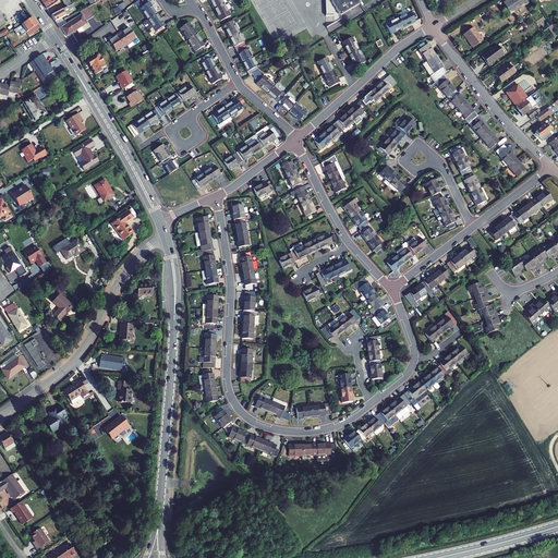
[(47,9),(58,2),(57,1),(58,0),(40,0),(46,9),(47,9)]
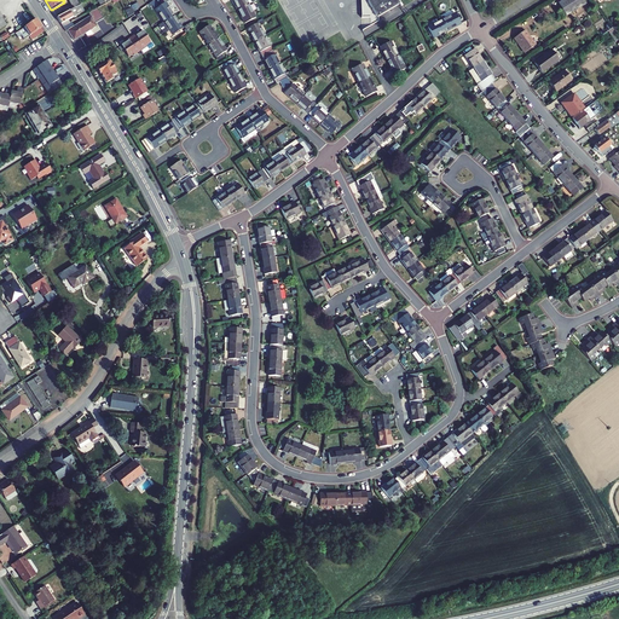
[(376,17),(365,0),(360,0),(362,30),(379,21),(379,16),(376,17)]
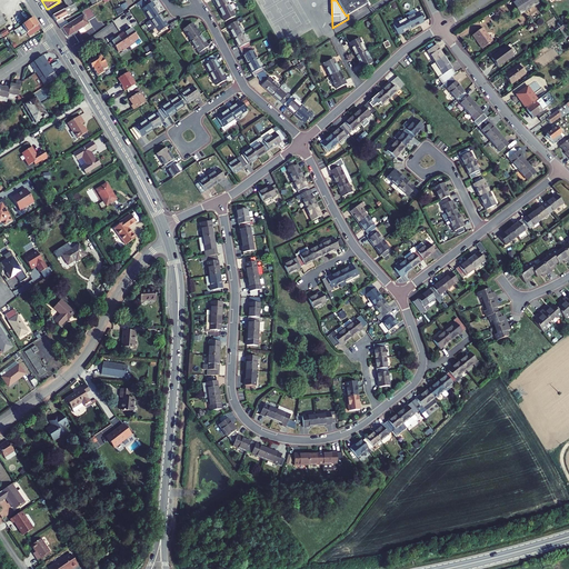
[(336,0),(346,16),(348,15),(367,3),(363,0),(336,0)]
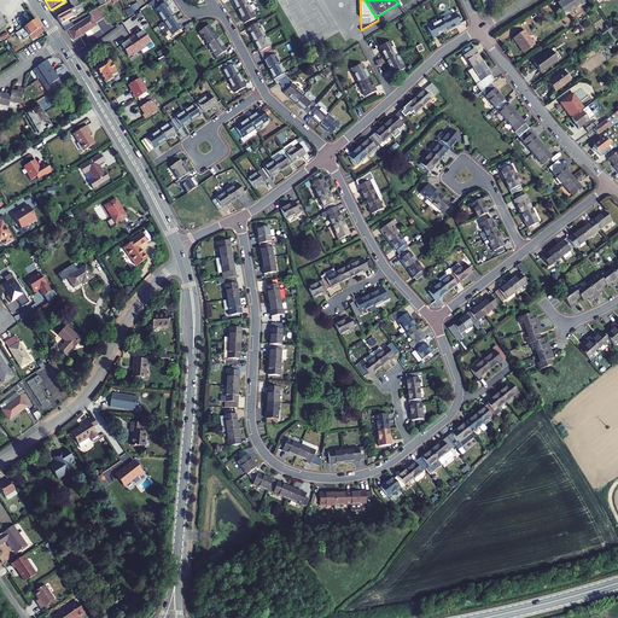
[(582,0),(561,0),(558,4),(565,16),(584,4),(582,0)]
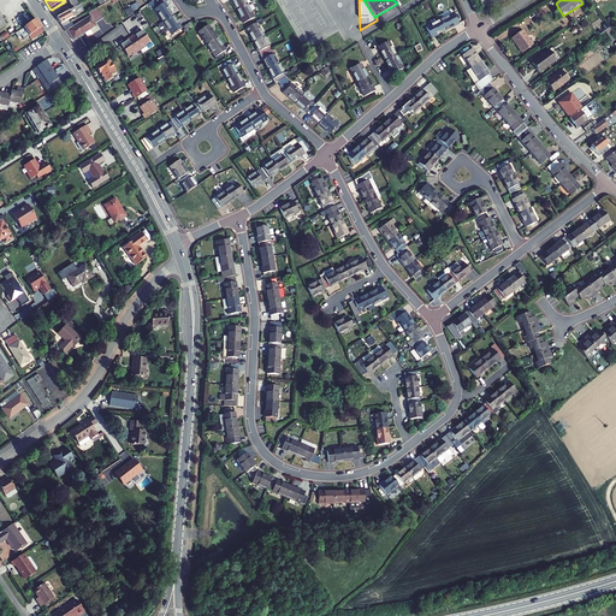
[(154,10),(163,22),(173,16),(165,3),(154,10)]
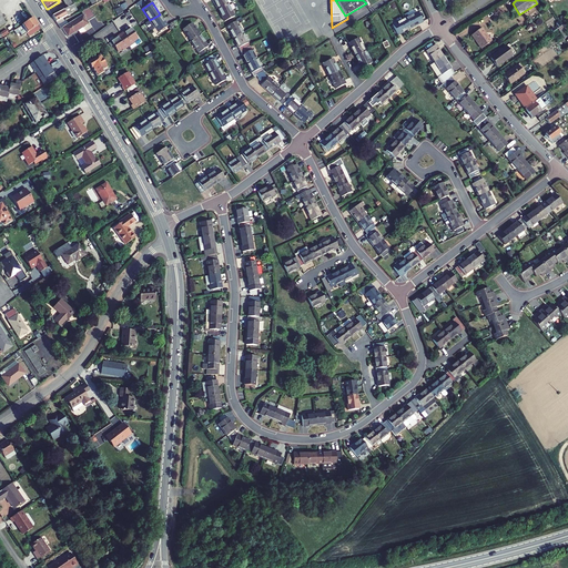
[(217,9),(224,21),(234,17),(227,3),(217,9)]
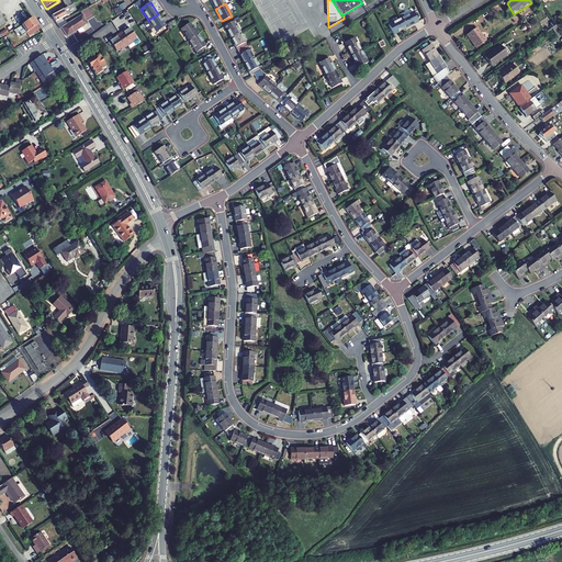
[(66,8),(52,17),(57,25),(64,21),(63,19),(71,13),(69,11),(75,8),(74,4),(66,8)]
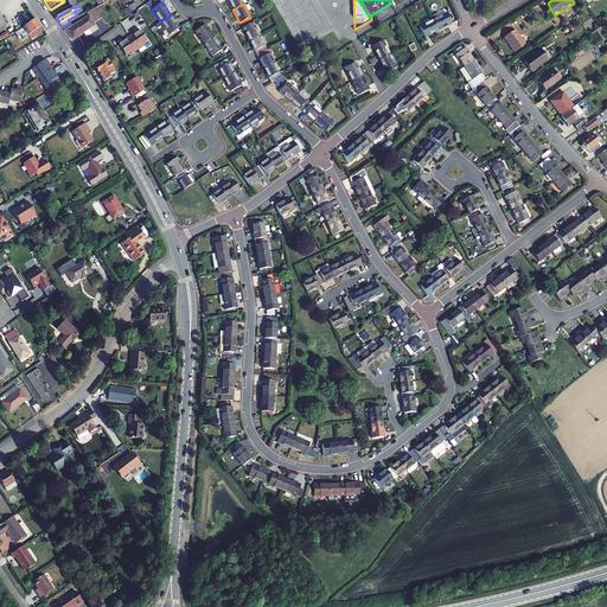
[(69,23),(62,27),(64,31),(66,31),(72,40),(95,25),(94,24),(101,18),(96,7),(87,12),(89,16),(72,26),(70,21),(69,23)]
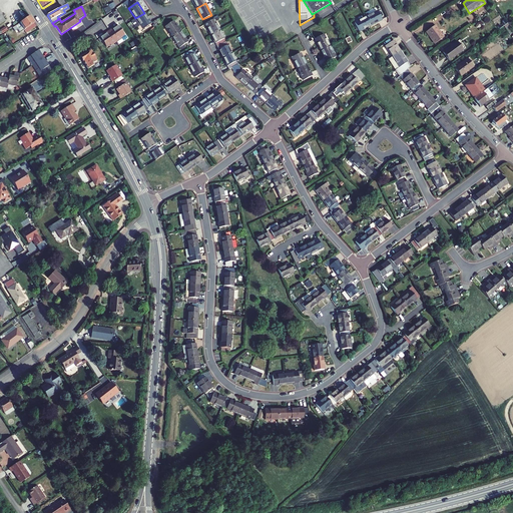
[(366,17),(371,26),(382,20),(377,11),(366,17)]
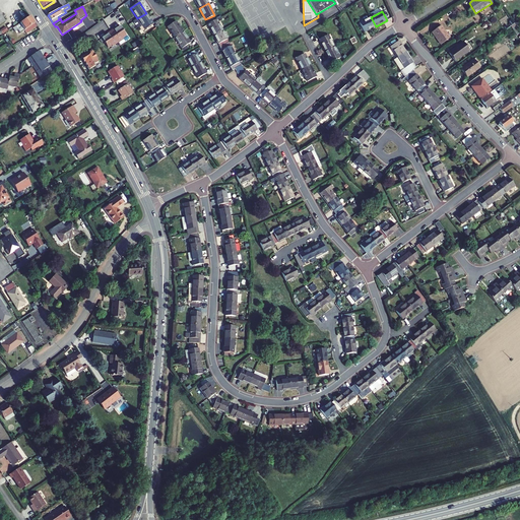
[(137,18),(133,21),(138,28),(142,25),(145,29),(153,24),(146,13),(137,18)]
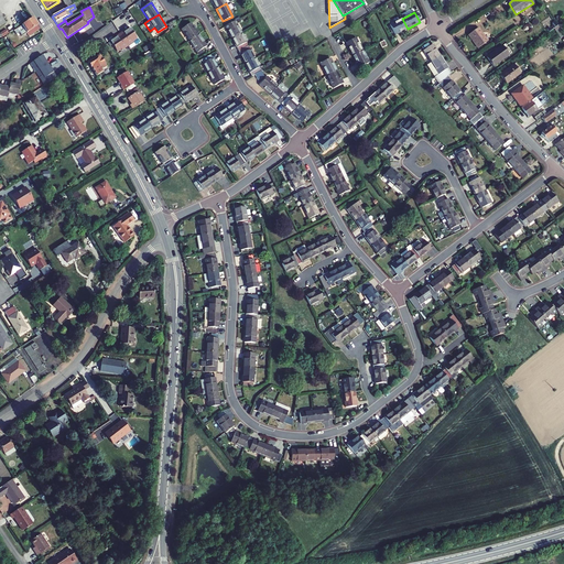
[(41,29),(33,18),(13,31),(17,34),(20,32),(22,36),(26,33),(29,36),(41,29)]
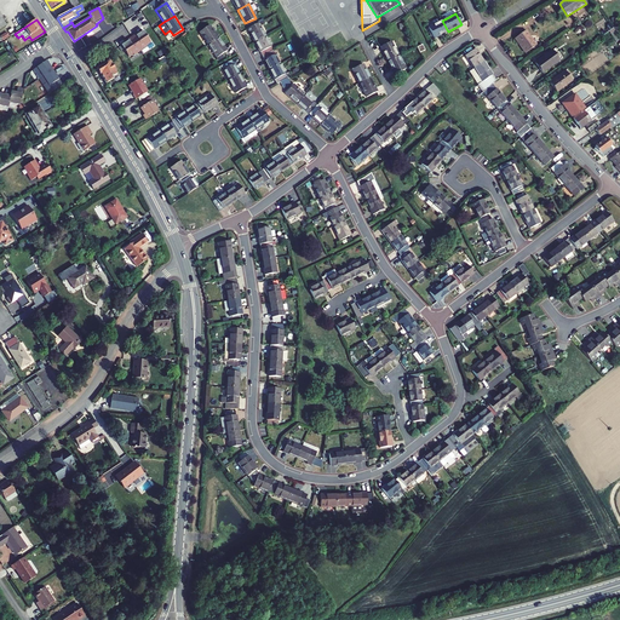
[(429,28),(434,39),(448,32),(442,21),(429,28)]
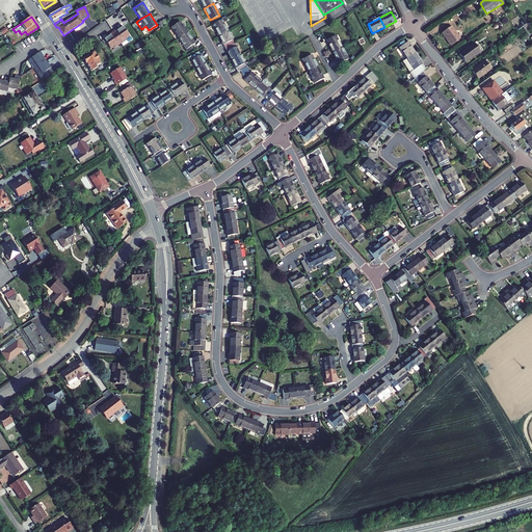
[(219,36),(228,32),(221,20),(213,25),(219,36)]
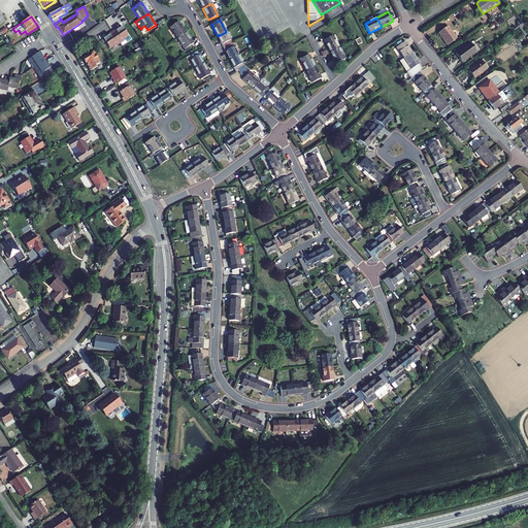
[(170,28),(177,38),(186,32),(178,22),(170,28)]
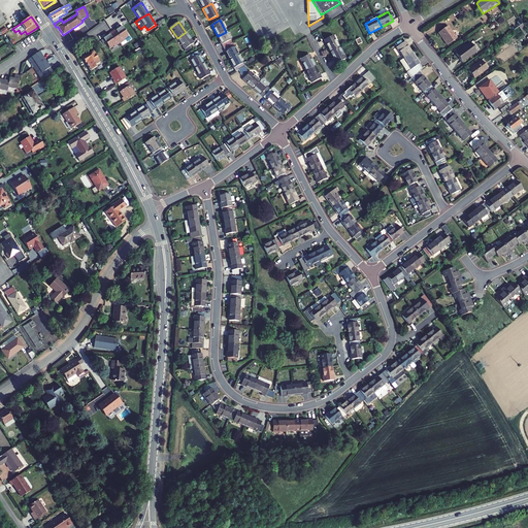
[(116,29),(111,31),(120,43),(125,39),(124,38),(128,36),(122,26),(119,28),(116,30),(116,29)]
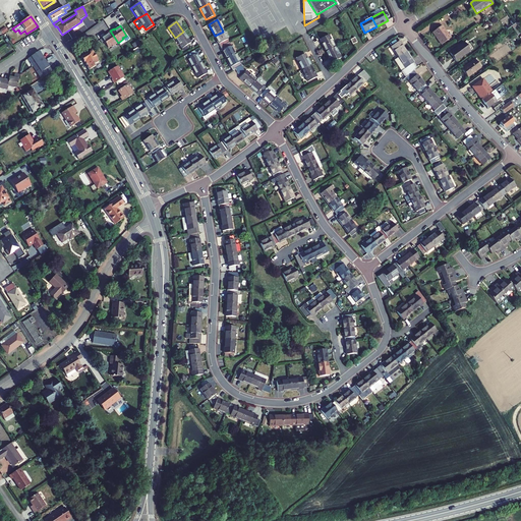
[(442,45),(451,38),(442,25),(432,33),(442,45)]
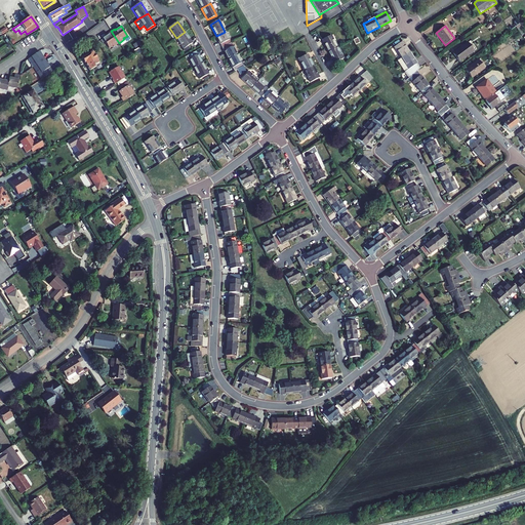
[(106,36),(103,38),(109,48),(113,45),(113,46),(119,43),(111,31),(108,33),(109,35),(106,36)]
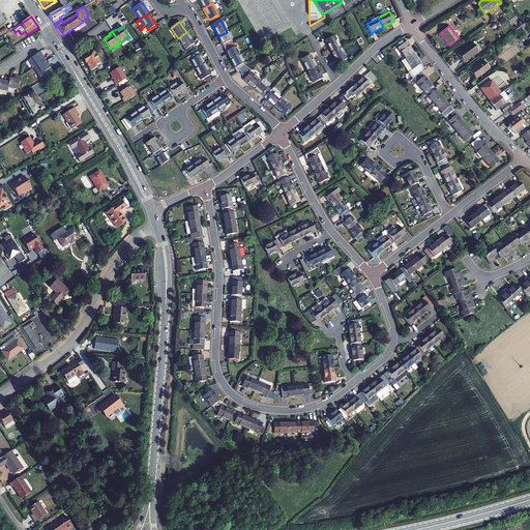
[(178,38),(185,50),(194,43),(186,32),(178,38)]
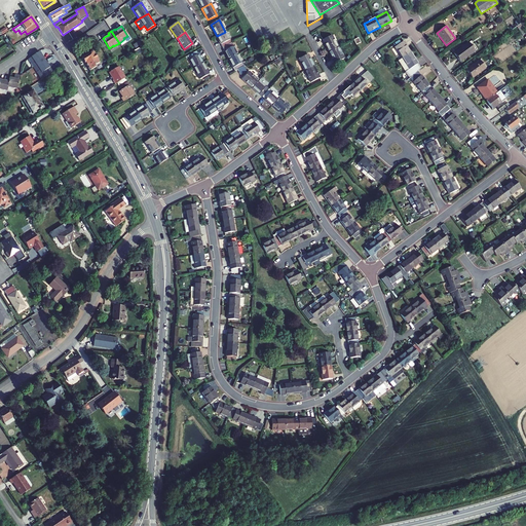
[(217,36),(223,47),(231,43),(225,32),(217,36)]
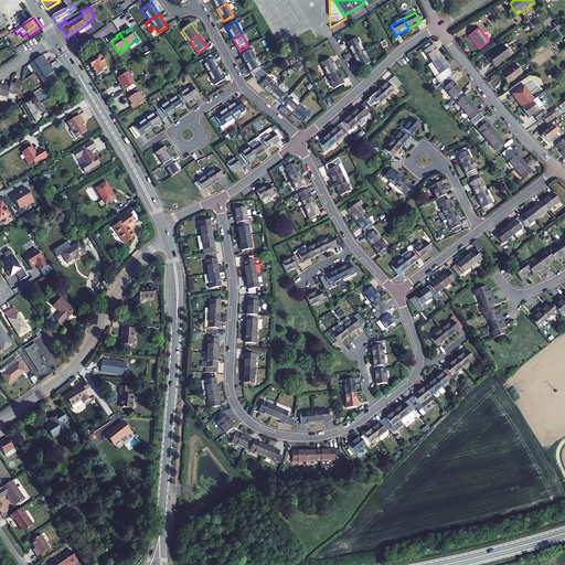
[(356,38),(347,43),(353,55),(363,51),(356,38)]
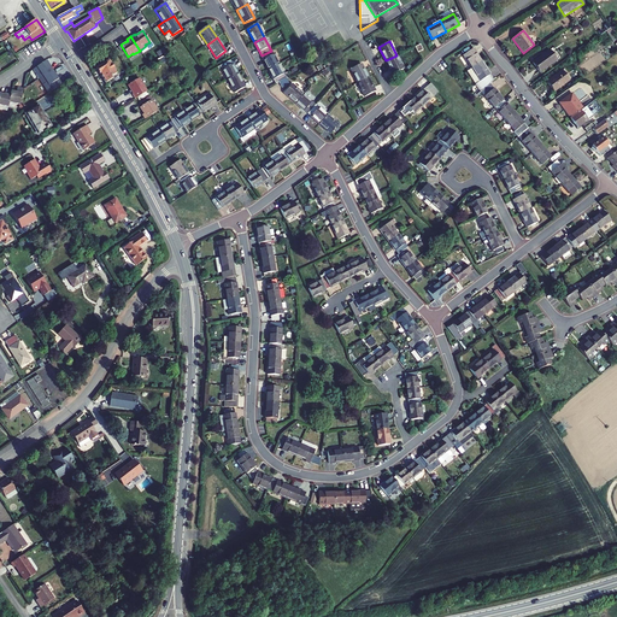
[(482,62),(474,48),(463,56),(471,69),(482,62)]
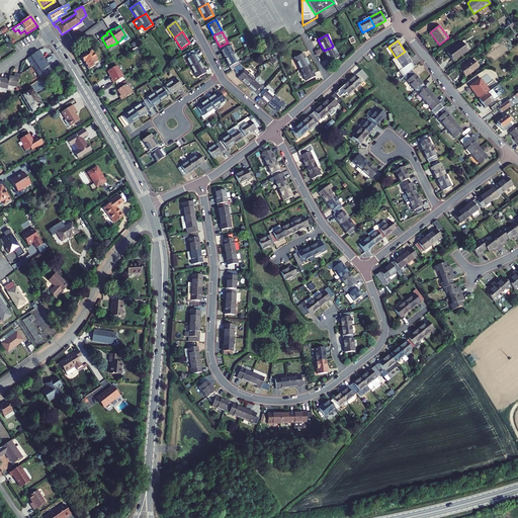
[(220,47),(226,59),(234,54),(228,42),(220,47)]
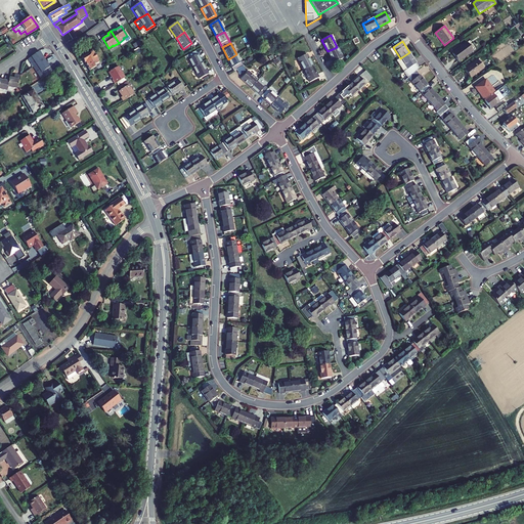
[(473,51),(467,43),(452,53),(459,61),(473,51)]
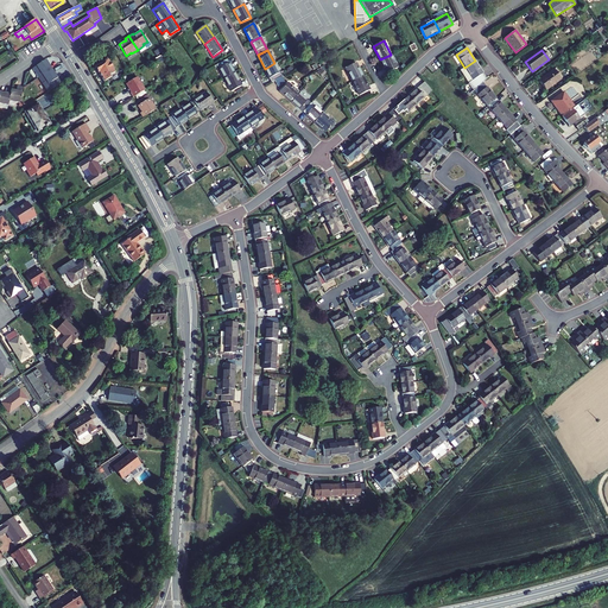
[(380,59),(387,74),(397,68),(391,55),(380,59)]
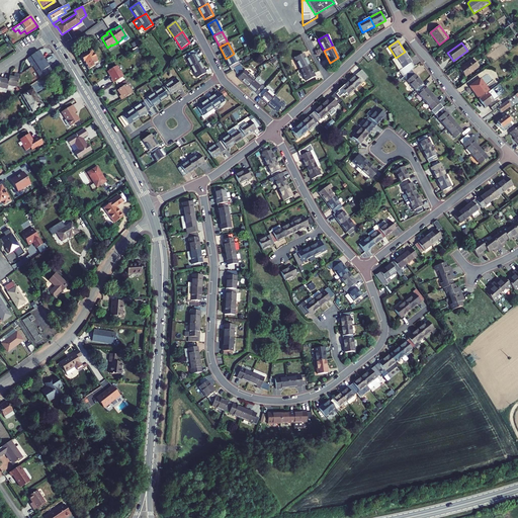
[(44,59),(38,51),(30,57),(32,59),(29,62),(32,67),(44,59)]
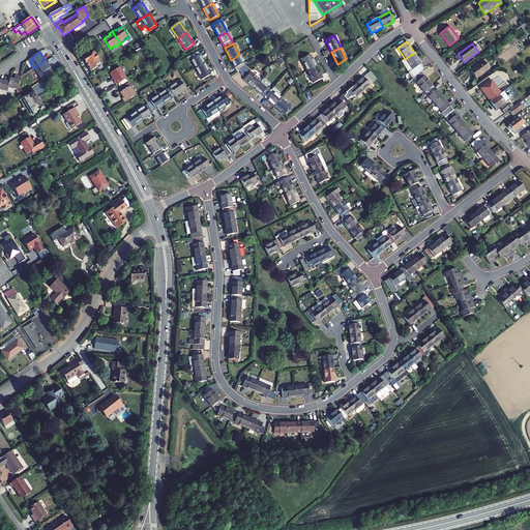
[(100,63),(94,52),(83,59),(86,63),(91,71),(96,68),(95,66),(100,63)]
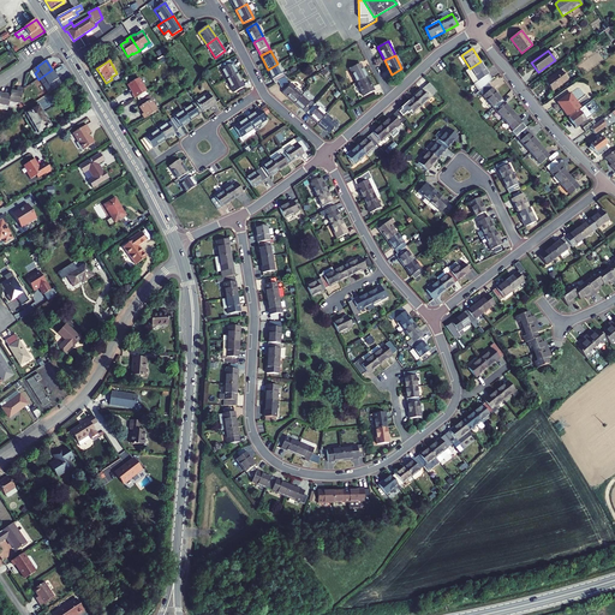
[(219,66),(226,79),(237,73),(230,60),(219,66)]
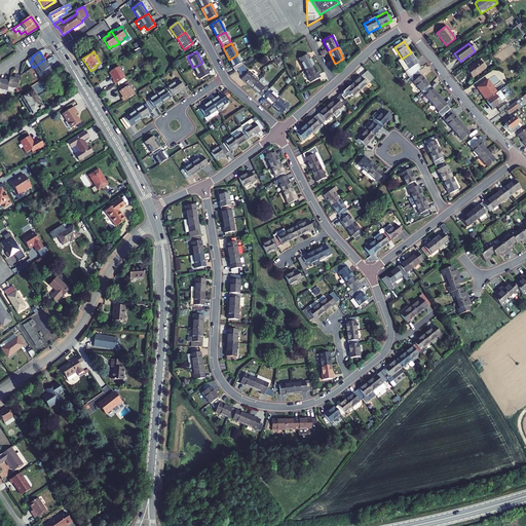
[(417,72),(421,69),(411,52),(402,59),(399,61),(406,72),(405,72),(410,78),(417,72)]
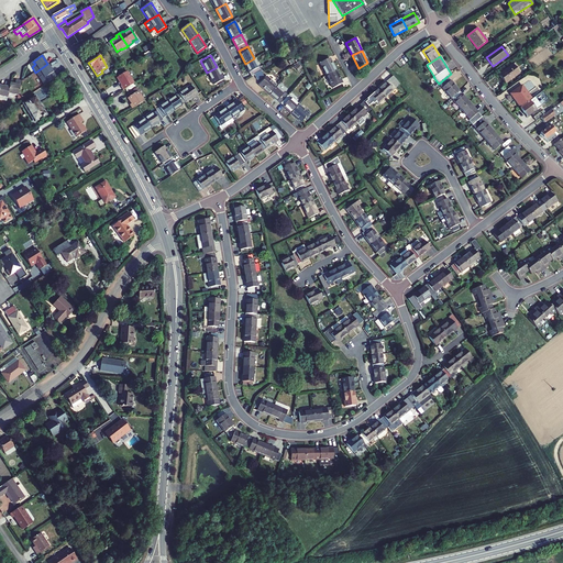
[(261,72),(261,70),(254,58),(245,64),(251,76),(252,76),(257,73),(261,72)]
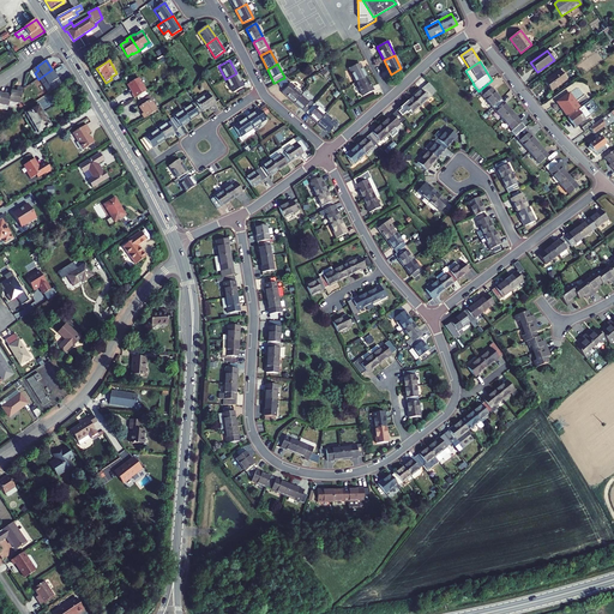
[(349,70),(356,83),(367,77),(360,64),(349,70)]
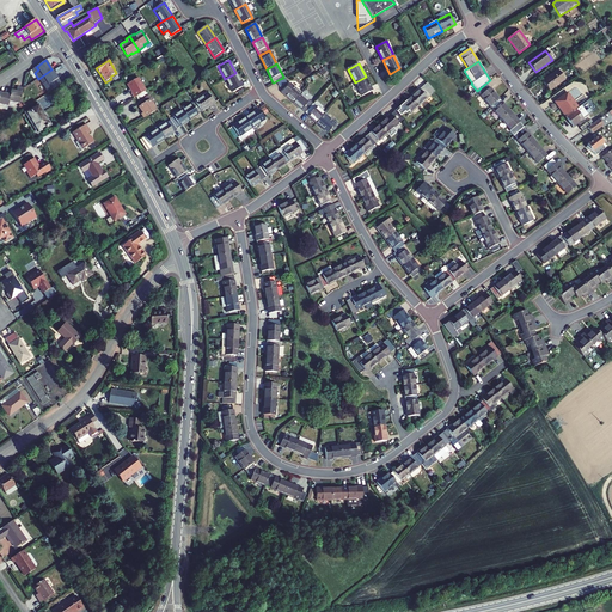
[(62,84),(51,69),(38,79),(48,93),(62,84)]
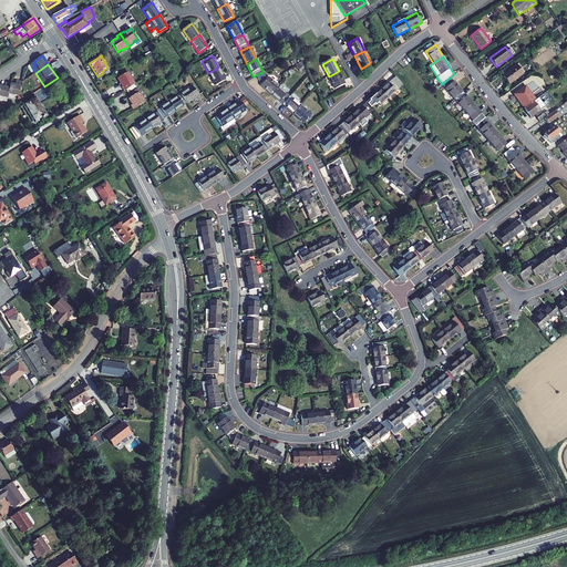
[(509,84),(524,74),(517,65),(503,75),(509,84)]
